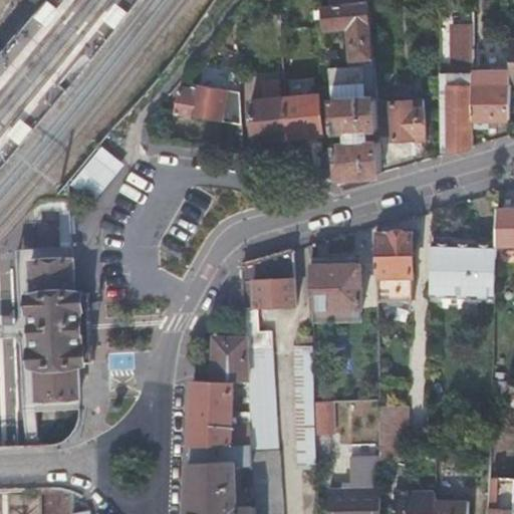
[(329,6),(323,7),(325,27),(350,26),(352,60),(374,58),(369,2),(329,6)]
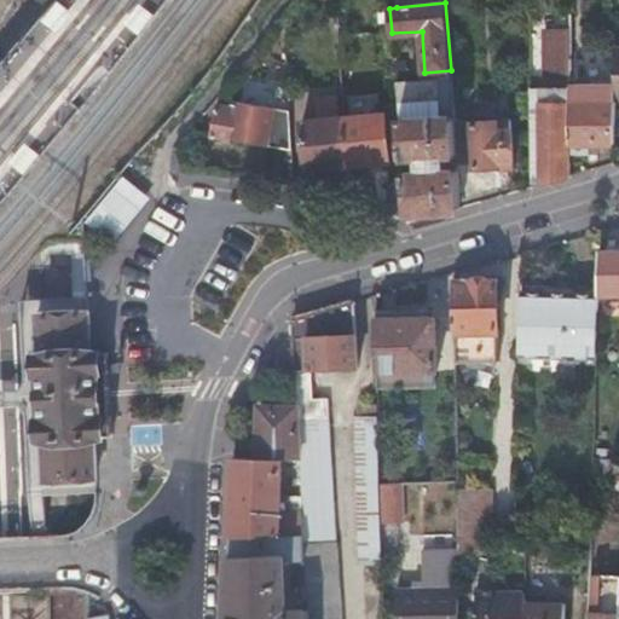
[(539,184),(571,175),(570,154),(570,143),(570,142),(570,104),(570,98),(570,92),(570,86),(570,82),(570,64),(570,35),(542,35),(541,93),(530,93),(530,150),(538,150),(539,184)]
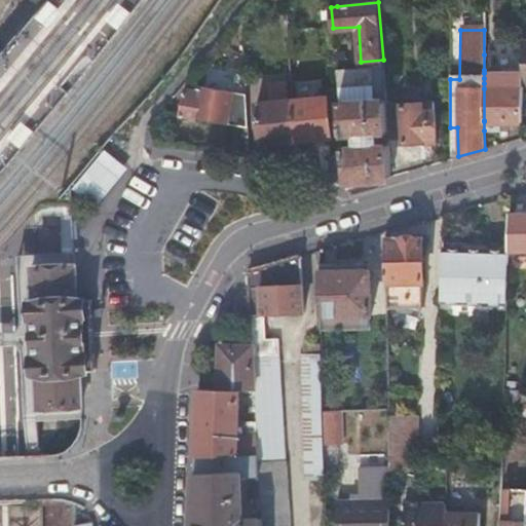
[(371,68),(336,70),(338,87),(373,84),(371,68)]
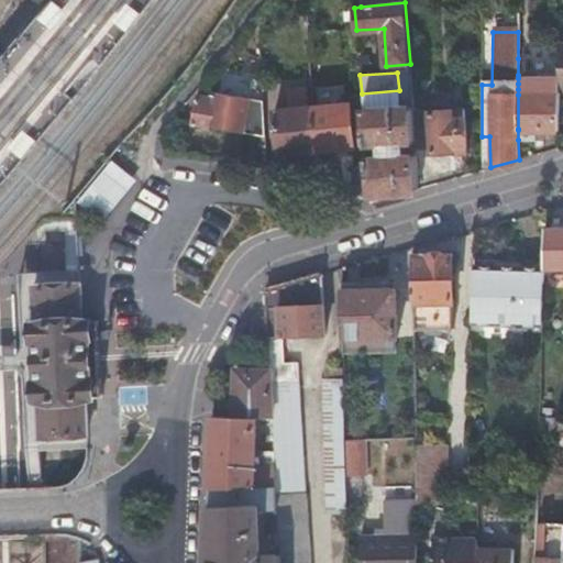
[(526,78),(518,78),(518,84),(518,89),(518,95),(558,95),(558,90),(558,78),(526,78)]
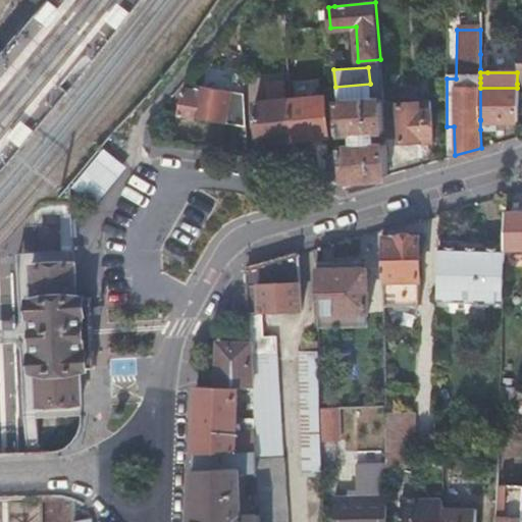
[(177,112),(245,126),(244,92),(192,83),(191,88),(183,87),(177,112)]
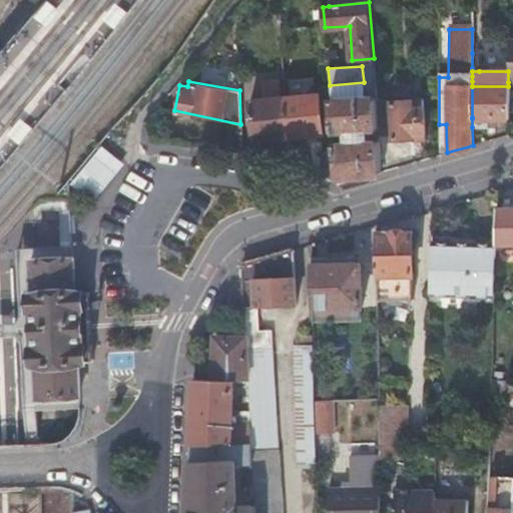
[(488,117),(508,117),(508,86),(472,86),(472,117),(488,117)]
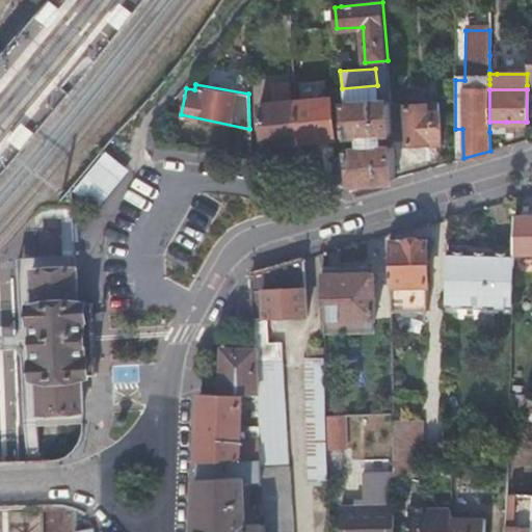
[(295,101),(299,142),(335,139),(331,98),(295,101)]
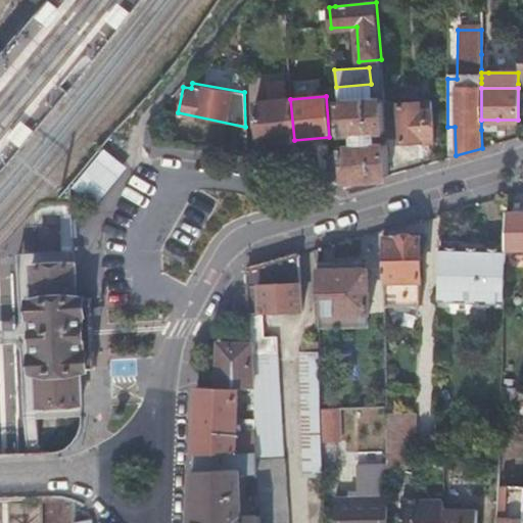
[(341,145),(342,155),(345,187),(388,175),(386,141),(378,142),(377,132),(385,132),(383,103),(382,98),(337,101),(340,135),(349,134),(350,145),(341,145)]
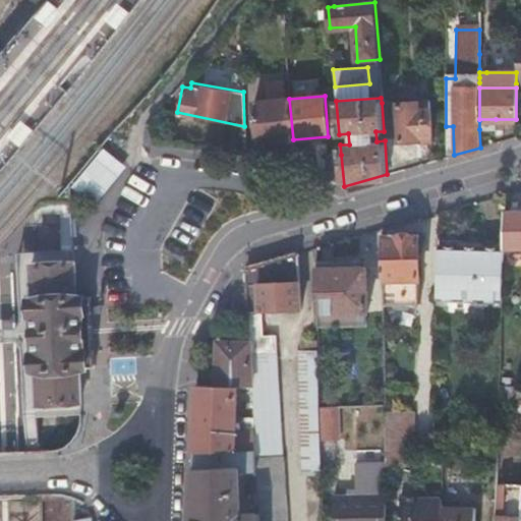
[(396,102),(382,103),(384,131),(384,135),(400,134),(400,138),(418,137),(418,134),(430,133),(427,98),(396,101),(396,102)]
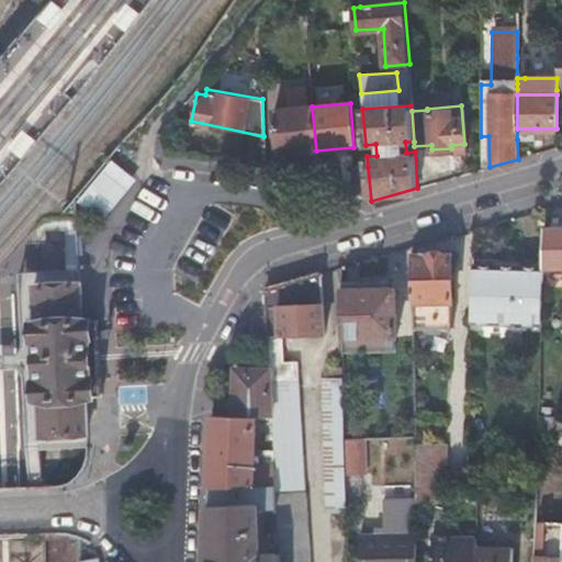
[(278,154),(316,150),(312,107),(273,109),(278,154)]
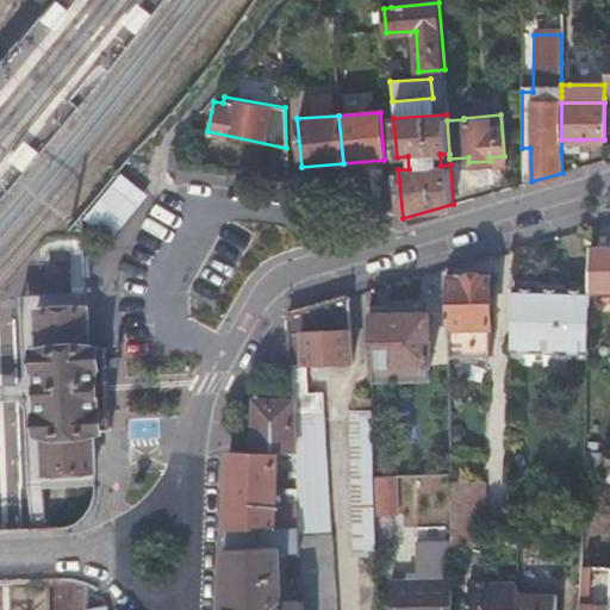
[(561,141),(561,151),(580,151),(580,139),(561,139),(561,141)]
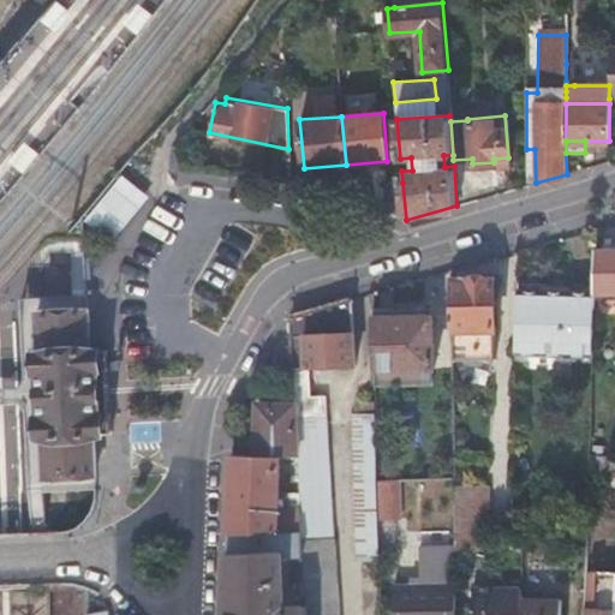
[(119,187),(141,207),(150,195),(127,177),(119,187)]
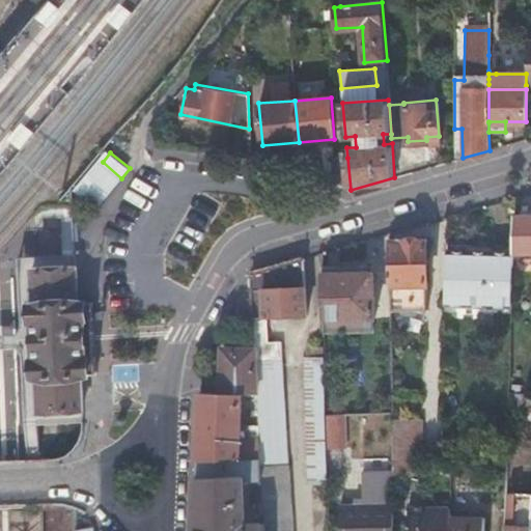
[(332,159),(332,184),(351,190),(347,158),(332,159)]
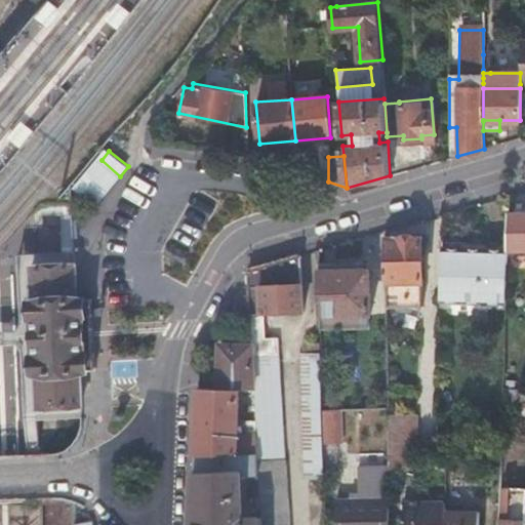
[(78,190),(97,205),(109,191),(120,176),(102,160),(78,190)]
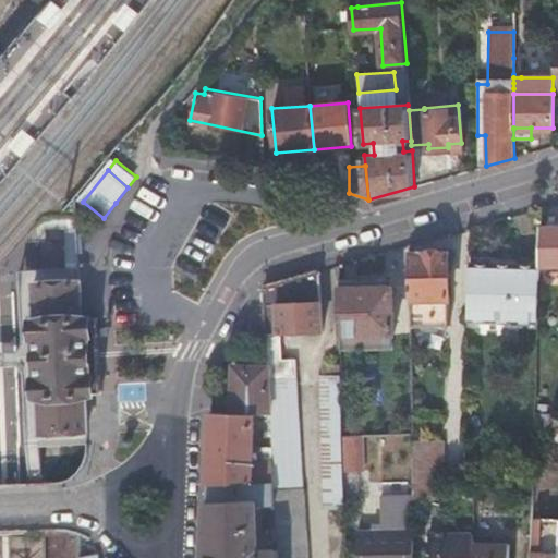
[(540,264),(557,263),(557,225),(541,226),(540,263),(540,264)]
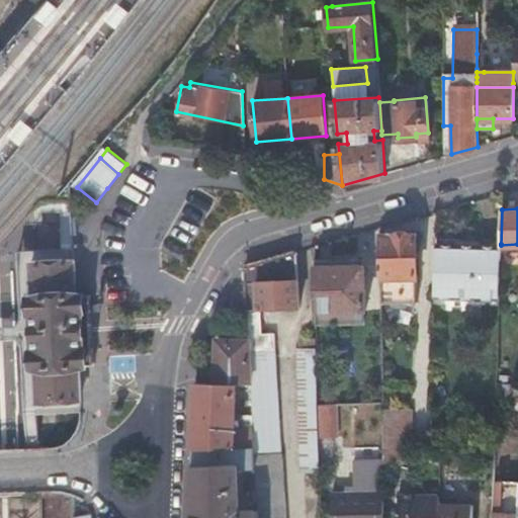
[(380,233),(380,276),(416,276),(416,233),(380,233)]
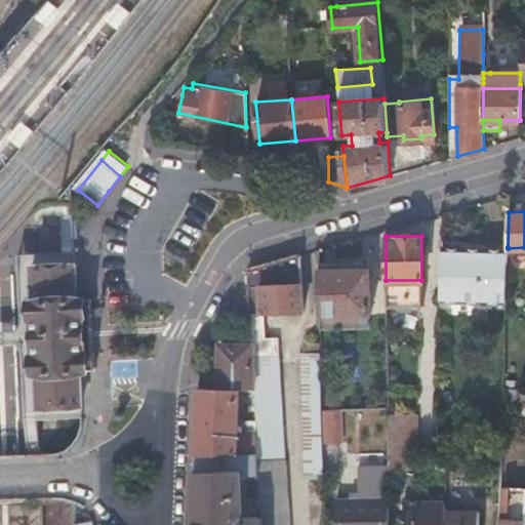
[(439,301),(506,305),(507,294),(508,264),(508,248),(508,247),(441,246),(439,301)]
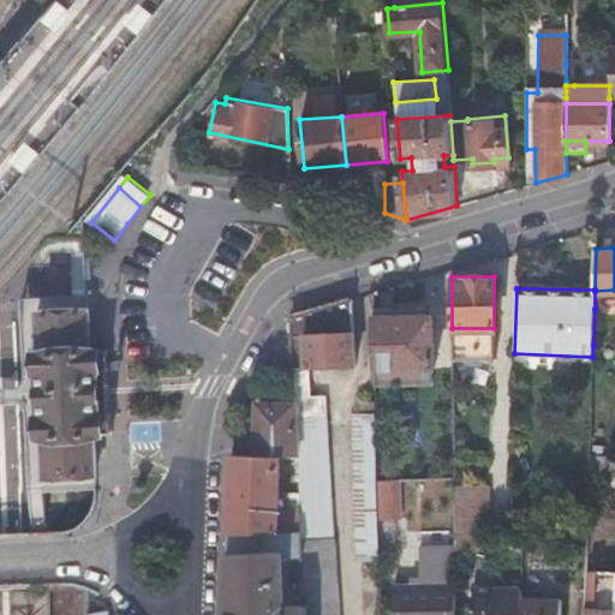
[(292,314),(294,365),(356,362),(354,297),(292,314)]
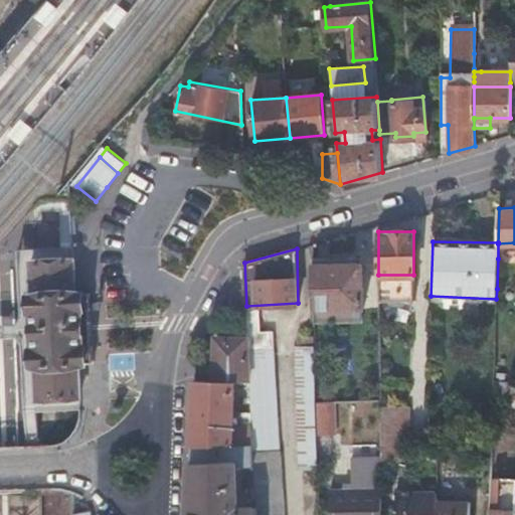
[(33,292),(30,292),(30,294),(30,303),(30,309),(30,312),(32,312),(33,332),(33,345),(32,345),(33,362),(35,362),(36,398),(79,397),(79,389),(78,389),(78,381),(79,381),(78,374),(77,374),(77,365),(78,365),(78,361),(93,360),(93,354),(92,354),(92,347),(92,343),(91,343),(90,329),(89,309),(91,309),(91,302),(90,302),(89,295),(90,295),(90,290),(75,290),(75,286),(74,286),(74,278),(75,278),(74,270),(73,270),(73,263),(74,263),(74,259),(32,260),(33,292)]
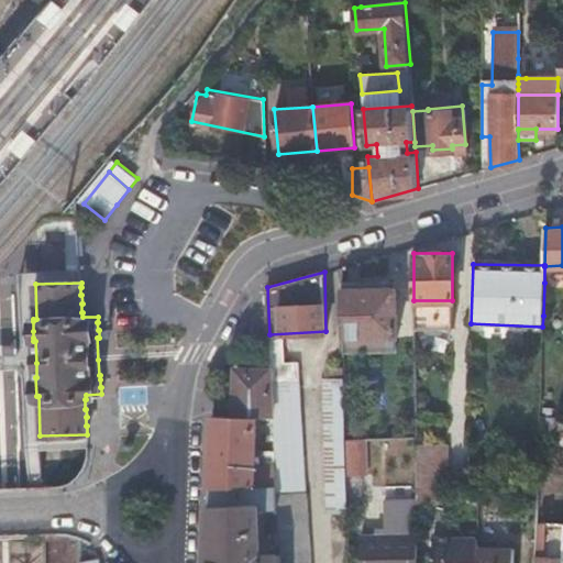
[(544,283),(543,316),(554,316),(556,283),(544,283)]
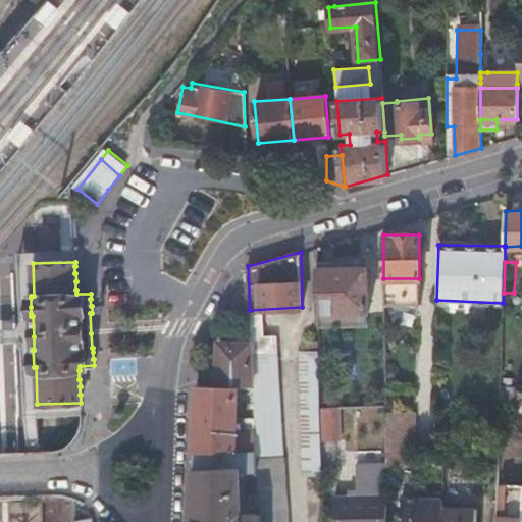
[(317,267),(318,312),(369,311),(368,266),(317,267)]
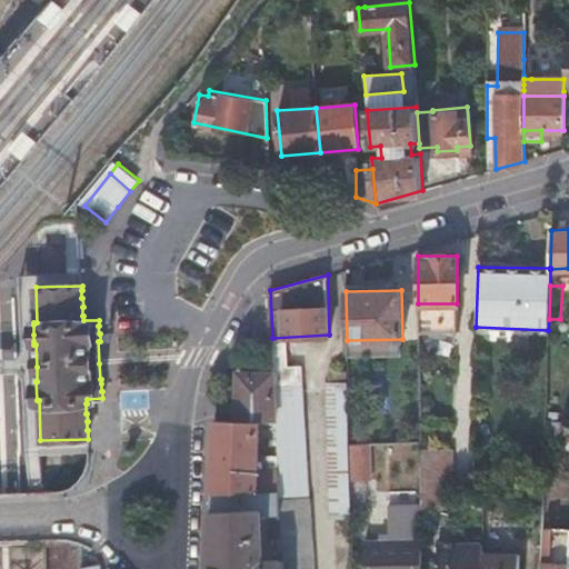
[(283,568),(312,568),(303,365),(287,365),(287,355),(273,355),(275,373),(276,383),(277,421),(279,469),(280,489),(280,498),(281,513),(282,518),(283,550),(283,559),(283,568)]
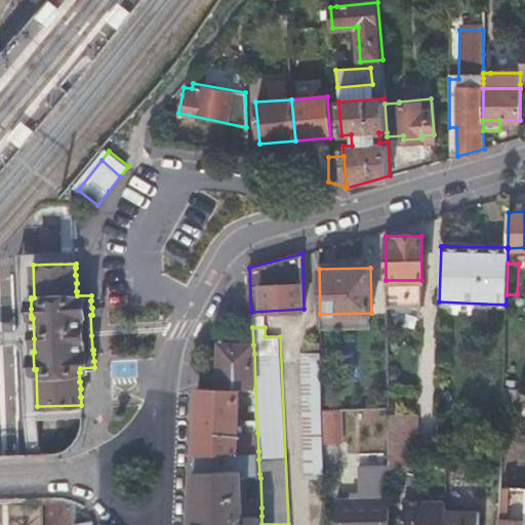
[(254,354),(253,345),(221,344),(218,388),(239,388),(255,389),(254,354)]
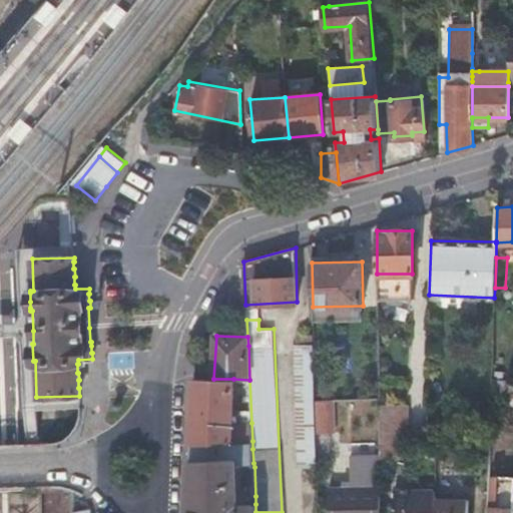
[(336,400),(316,401),(315,345),(296,345),(299,467),(320,466),(319,432),(336,431),(336,400)]
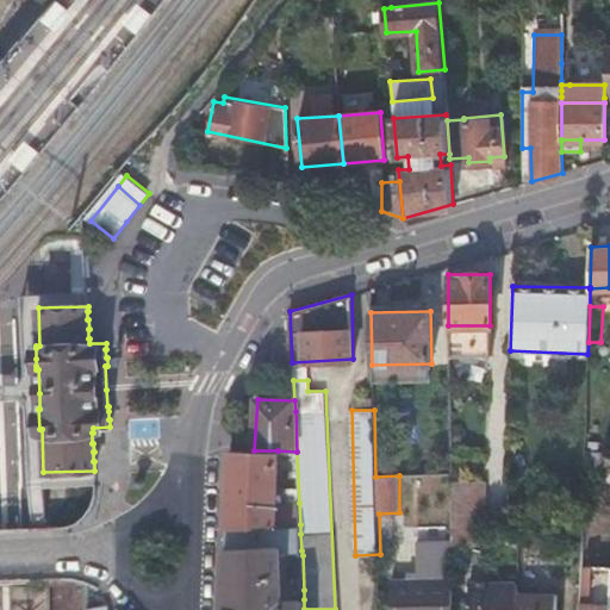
[(230,449),(228,527),(275,526),(300,524),(299,503),(277,503),(278,450),(254,450),(230,449)]
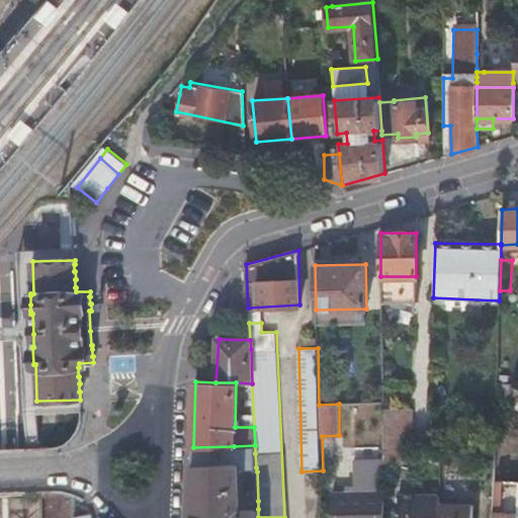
[(383,449),(411,452),(410,410),(382,410),(383,449)]
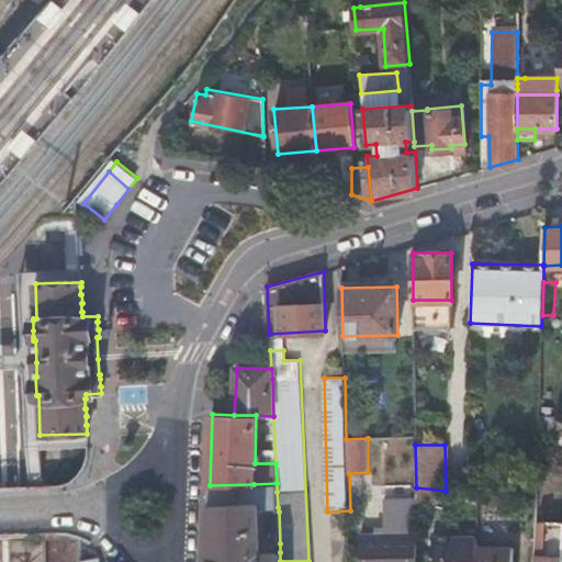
[(280,561),(280,552),(249,553),(244,548),(256,532),(256,521),(259,514),(259,508),(278,507),(277,492),(277,483),(254,484),(210,485),(206,561),(280,561)]
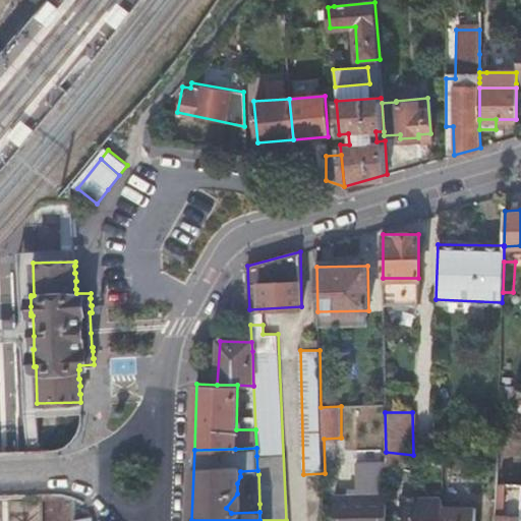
[(248,505),(259,504),(258,474),(247,477),(248,505)]
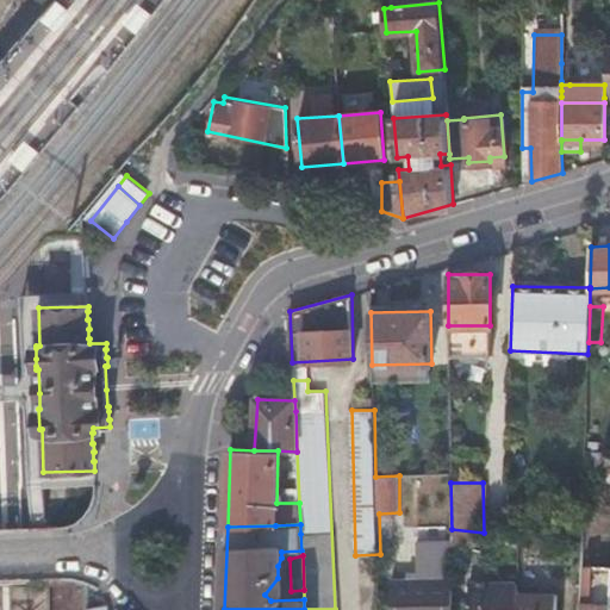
[(609,609),(609,565),(582,565),(580,609),(609,609)]
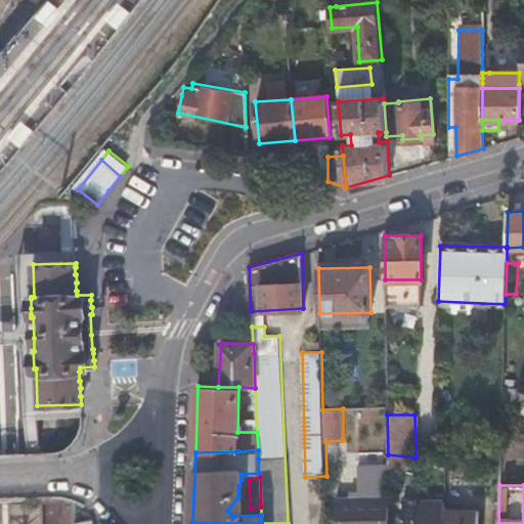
[(334,523),(388,523),(388,496),(335,498),(334,523)]
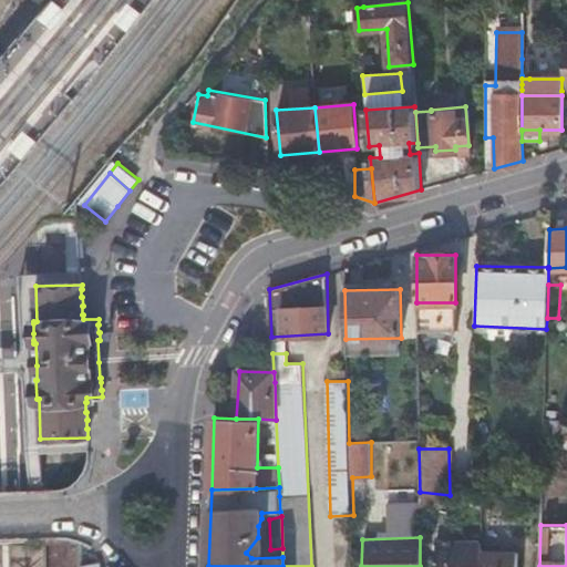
[(480,543),(437,542),(436,566),(515,566),(516,553),(480,552),(480,543)]
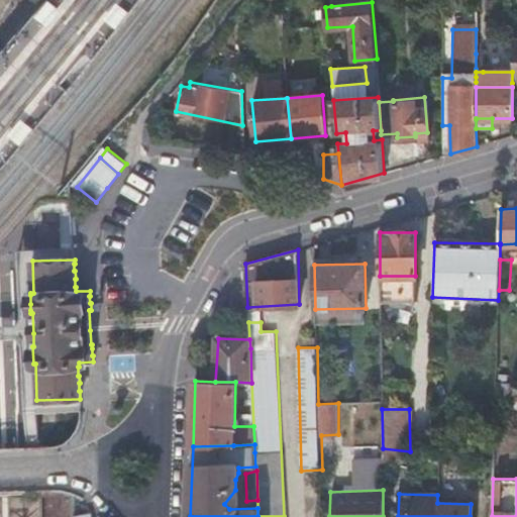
[(37,516),(37,496),(10,496),(9,516),(37,516)]
